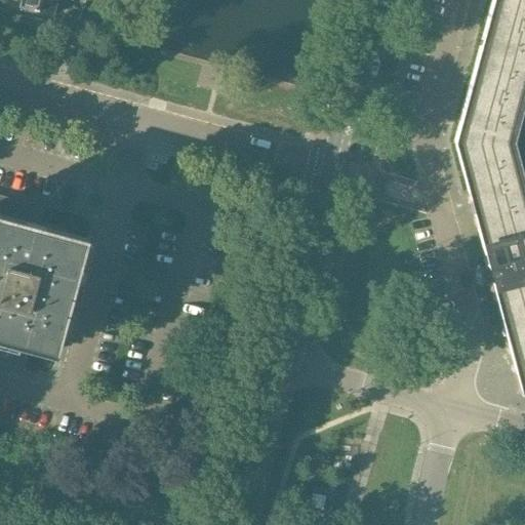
[(51,16),(55,0),(21,0),(18,7),(51,16)]
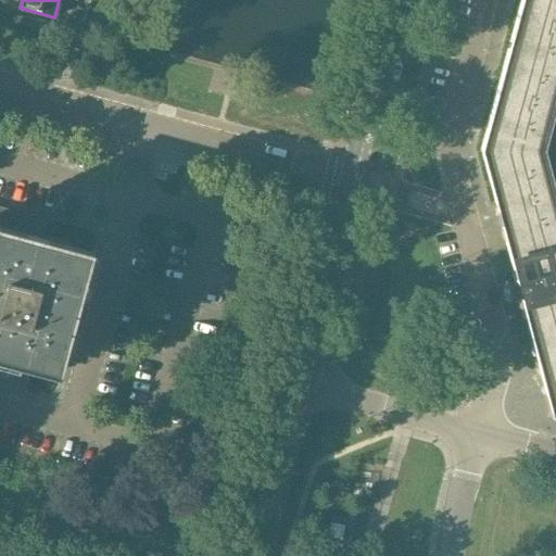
[(536,148),(555,73),(555,0),(526,0),(490,135),(536,148)]
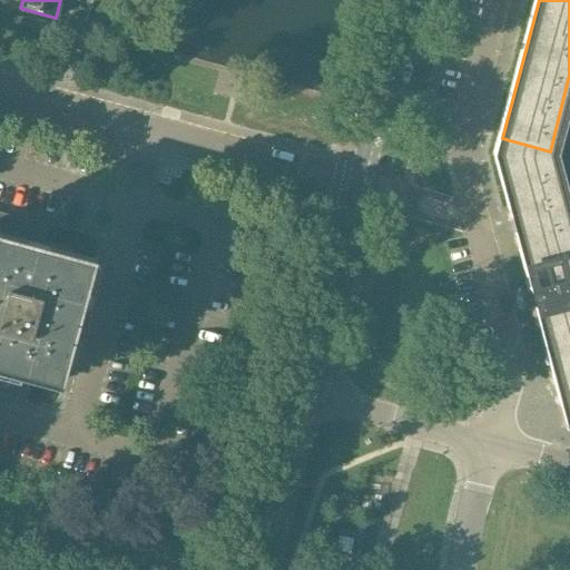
[(569,423),(569,227),(550,151),(502,138),(499,151),(569,424),(569,423)]
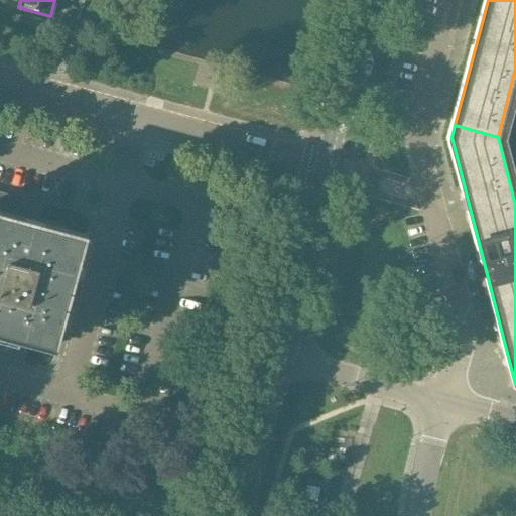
[(52,346),(82,238),(21,222),(27,200),(0,192),(0,356),(22,363),(28,340),(52,346)]
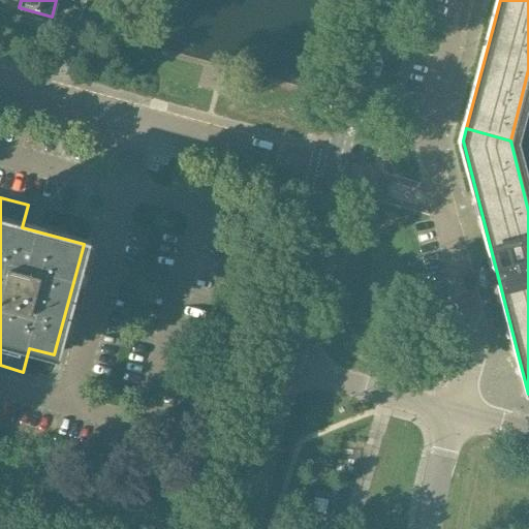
[(312,488),(307,514),(333,520),(339,493),(312,488)]
